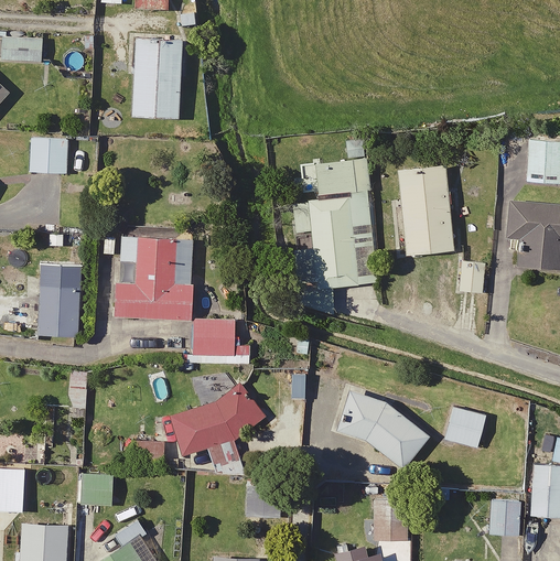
[(179,119),(184,14),(151,12),(150,38),(137,36),(132,116),(179,119)]
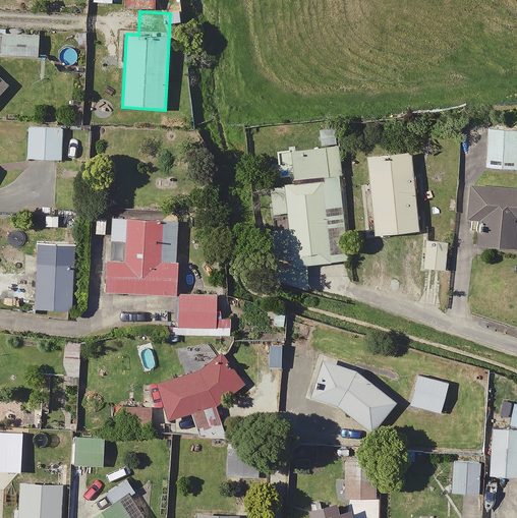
[(39,35),(3,34),(2,56),(38,57),(39,35)]
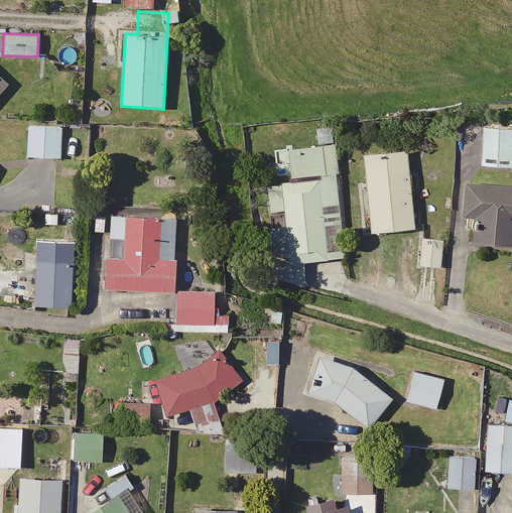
[(62,128),(29,126),(27,157),(60,159),(62,128)]
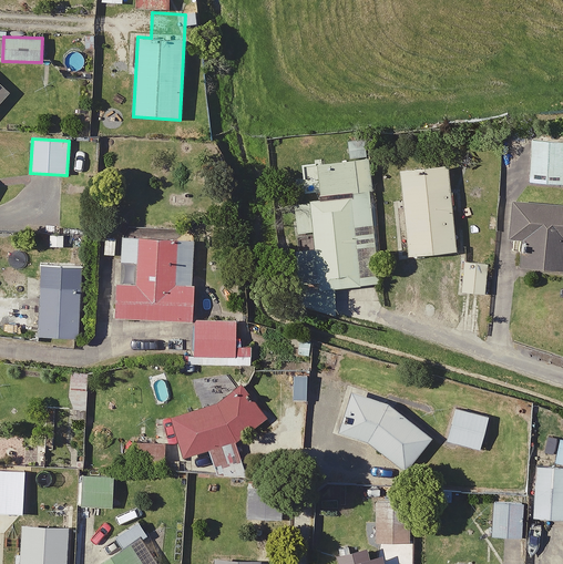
[(351,161),(300,164),(302,180),(292,180),(295,217),(300,311),(335,309),(334,287),(381,284),(372,140),(350,141),(351,161)]
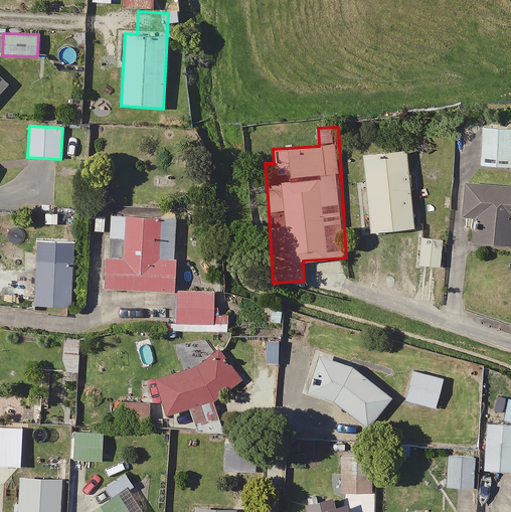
[(510,130),(484,128),(481,166),(510,169),(510,130)]
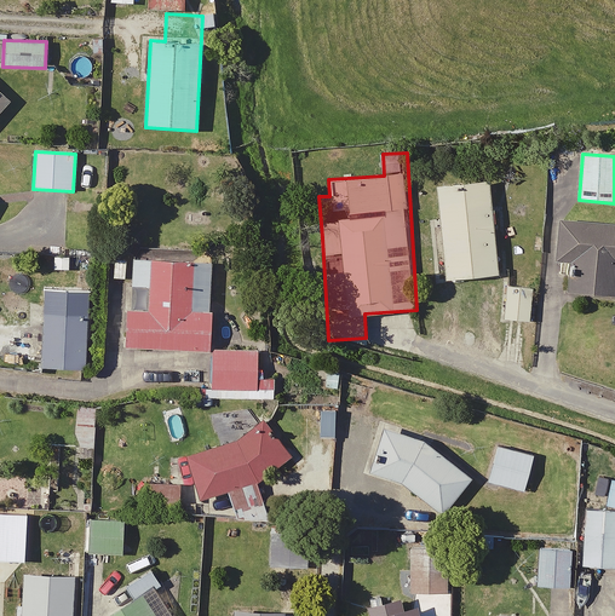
[(498,275),(490,182),(437,185),(446,278),(498,275)]
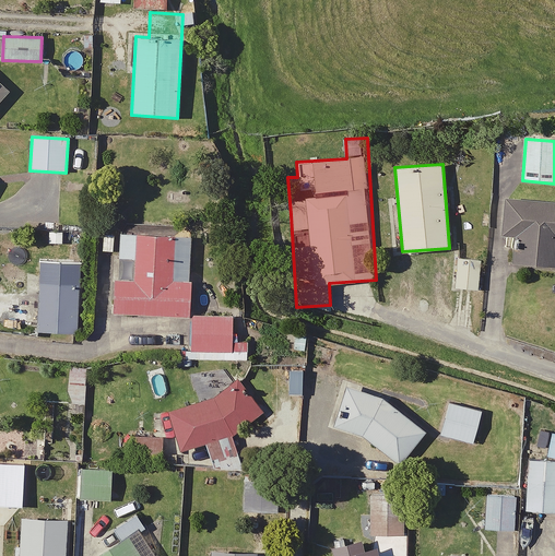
[(554,204),(507,201),(505,236),(517,236),(516,262),(554,265),(554,204)]
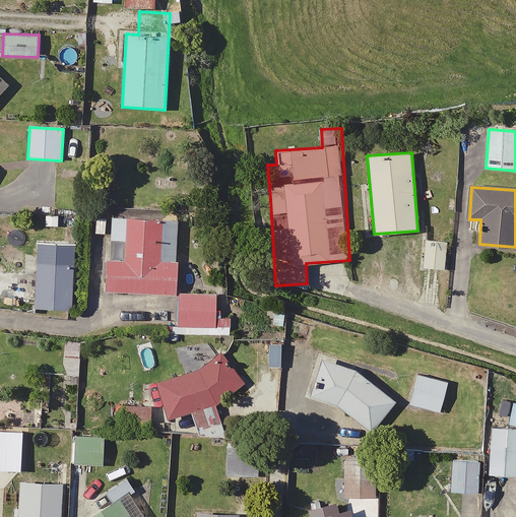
[(178,217),(112,215),(111,240),(128,240),(127,262),(107,261),(106,292),(176,295),(178,217)]
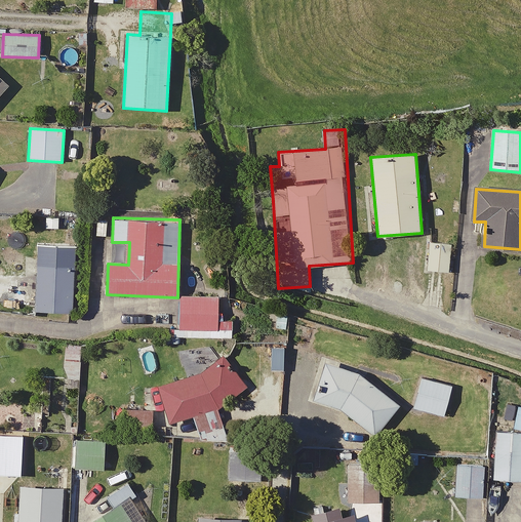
[(450,244),(429,243),(428,272),(449,273),(450,244)]
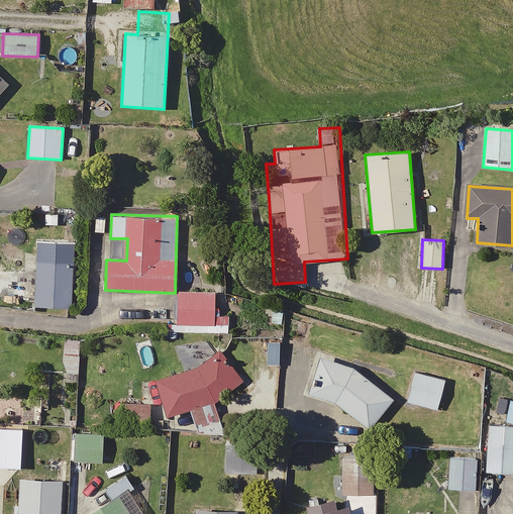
[(74,264),(38,262),(35,307),(72,309),(74,264)]
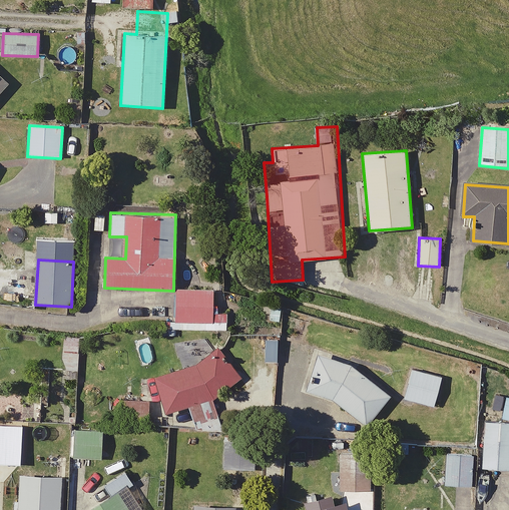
[(212,293),(177,293),(177,331),(228,332),(228,323),(212,322),(212,293)]
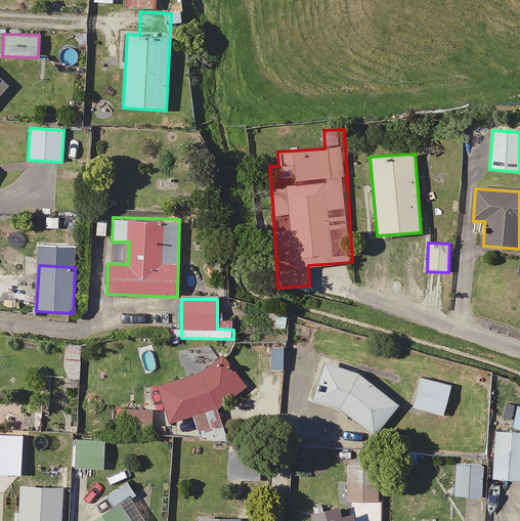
[(226,354),(220,358),(196,376),(161,386),(171,420),(217,404),(247,385),(226,354)]
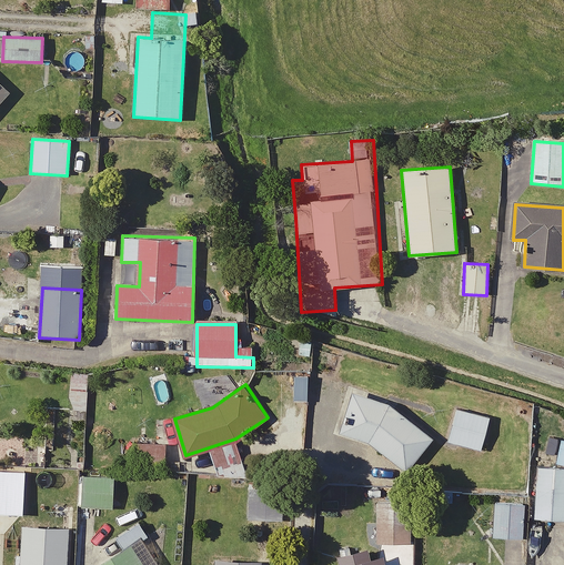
[(368,396),(358,390),(342,411),(352,417),(344,427),(408,472),(432,437),(370,393),(368,396)]
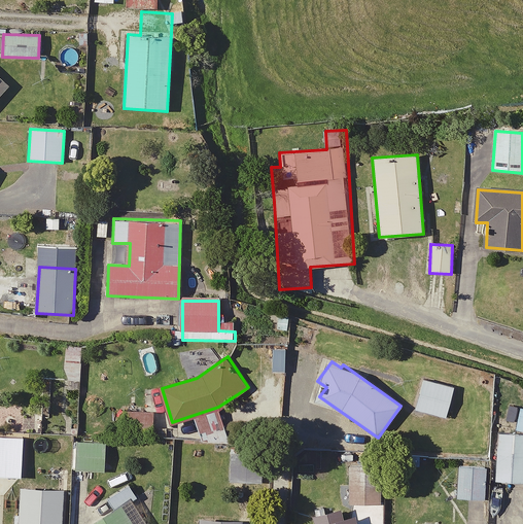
[(454,387),(423,379),(415,411),(446,419),(454,387)]
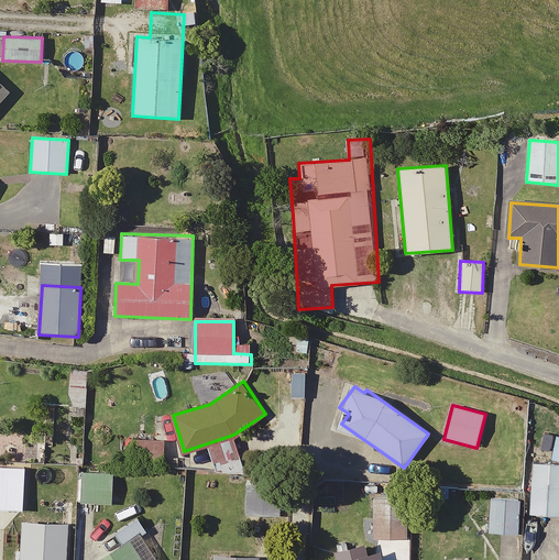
[(558,462),(535,461),(533,514),(558,516),(558,462)]
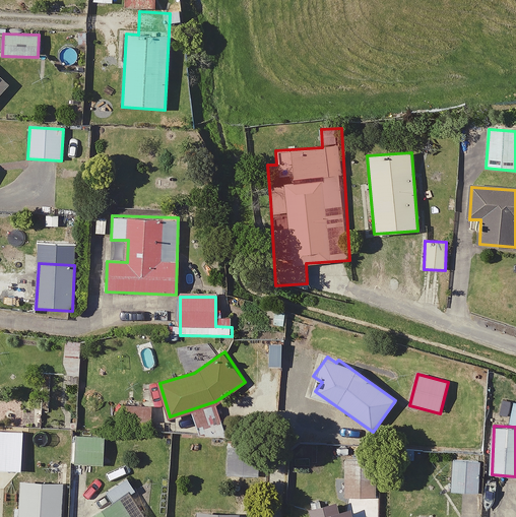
[(104,466),(105,437),(77,436),(75,465),(104,466)]
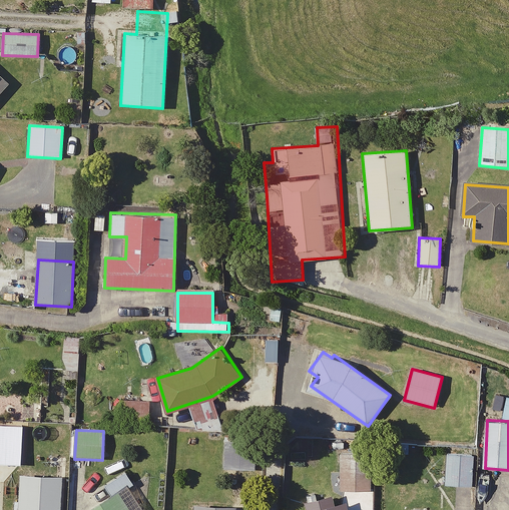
[(258,439),(225,437),(223,469),(255,471),(258,439)]
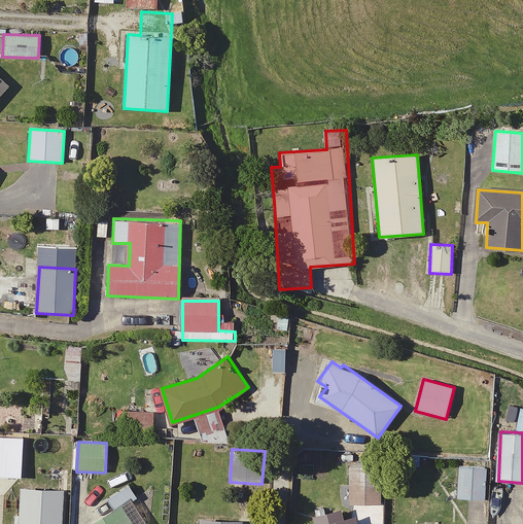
[(380,465),(349,465),(349,503),(380,503),(380,465)]
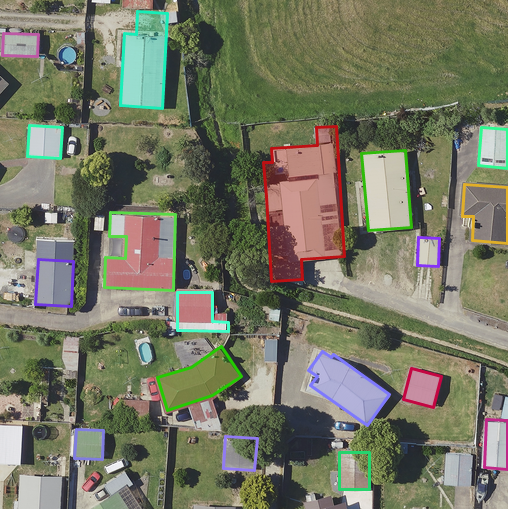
[(471,485),(472,453),(445,453),(444,485),(471,485)]
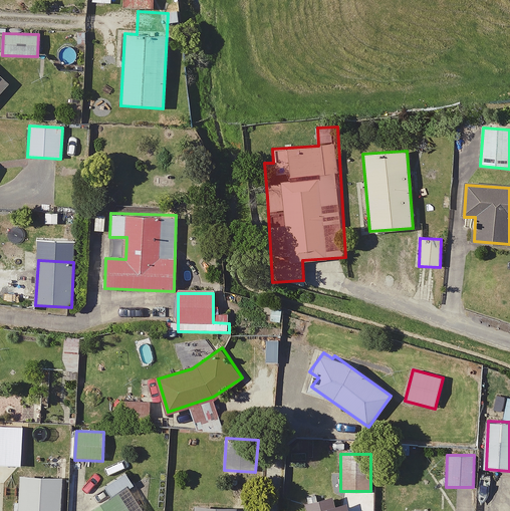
[(149,510),(135,486),(126,473),(104,486),(110,496),(88,510),(149,510)]
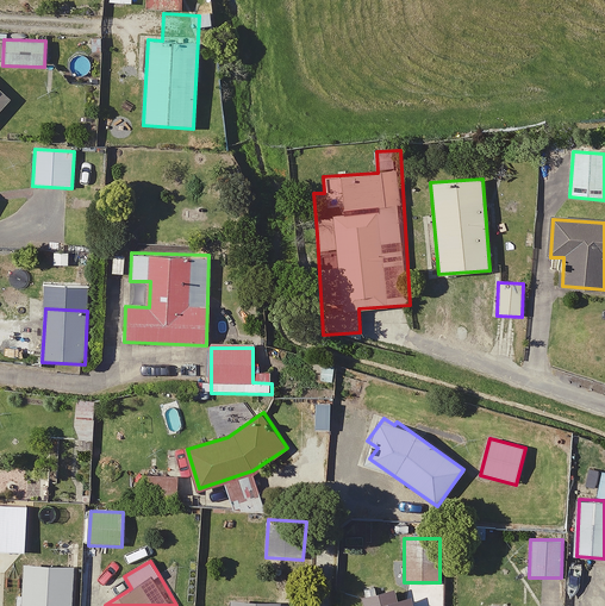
[(70,605),(74,566),(25,562),(22,605),(70,605)]
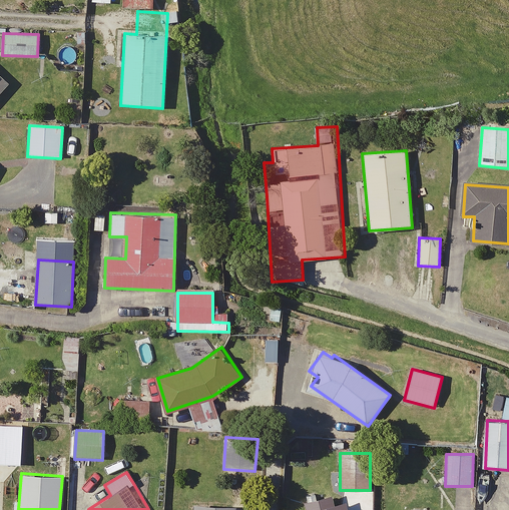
[(346,509),(343,493),(304,502),(305,509),(346,509)]
